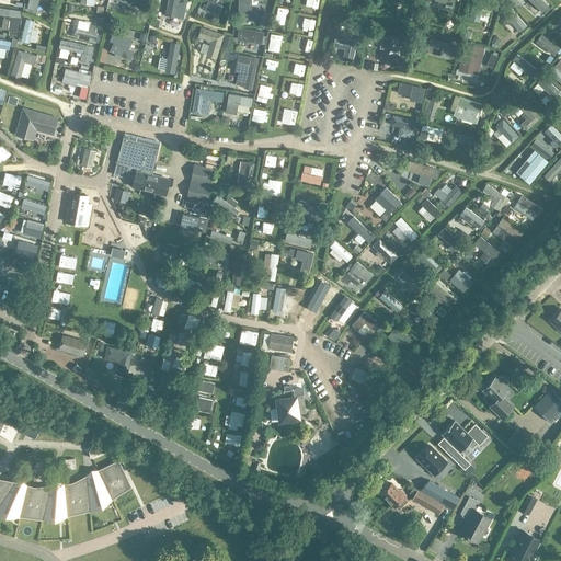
[(41,0),(32,0),(30,12),(37,14),(41,0)]
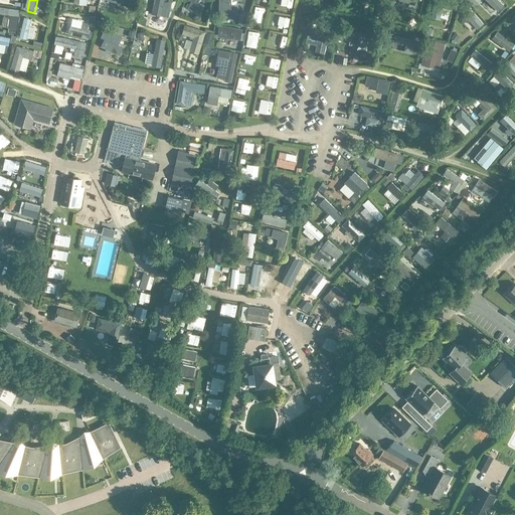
[(172,0),(169,0),(154,0),(152,14),(158,15),(168,18),(172,0)]
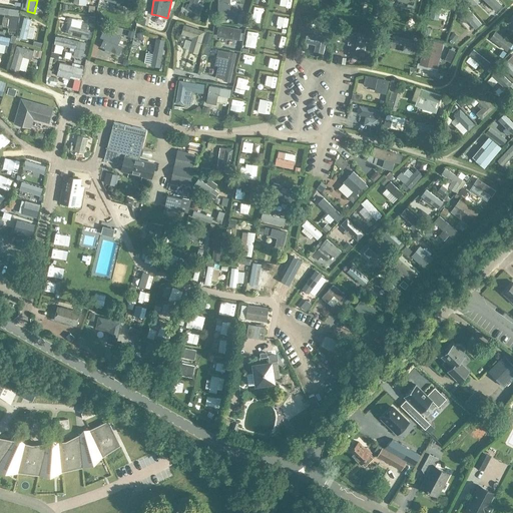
[(198,3),(198,0),(187,0),(190,1),(186,8),(194,12),(199,14),(203,5),(198,3)]
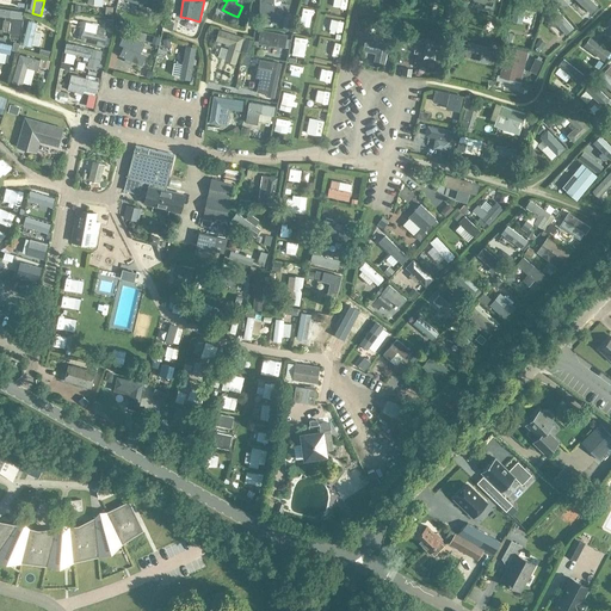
[(525,10),(536,12),(538,2),(528,0),(526,0),(528,0),(525,0),(517,0),(512,20),(522,23),(525,10)]
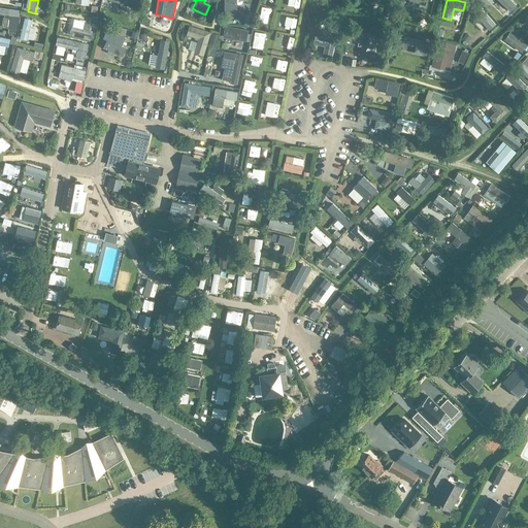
[(516,5),(510,0),(497,0),(509,12),(516,5)]
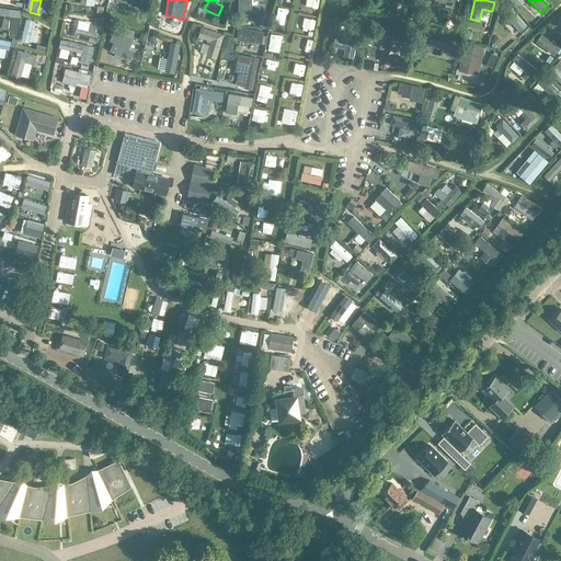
[(8,30),(10,31),(9,35),(16,36),(18,32),(19,32),(21,11),(0,8),(0,14),(4,15),(4,19),(9,19),(8,30)]
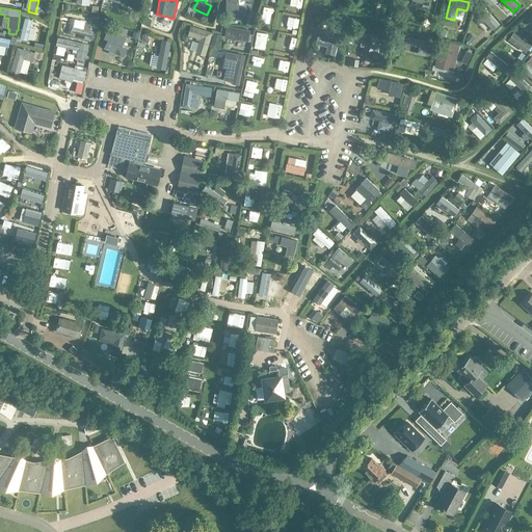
[(269,19),(270,9),(259,7),(258,17),(269,19)]
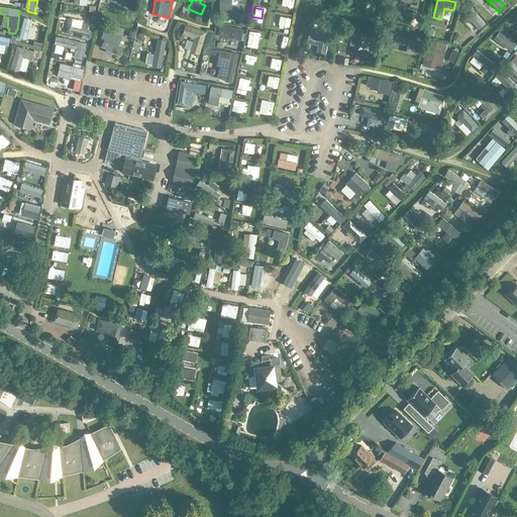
[(471,7),(464,12),(480,29),(486,23),(471,7)]
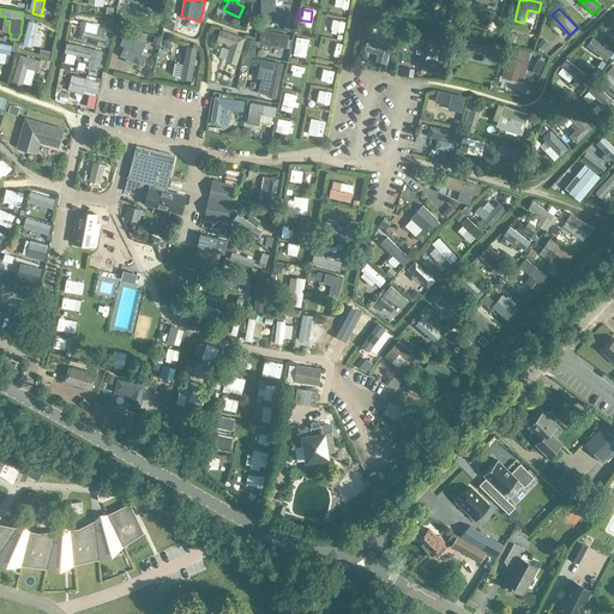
[(343,30),(343,19),(331,19),(331,30),(343,30)]
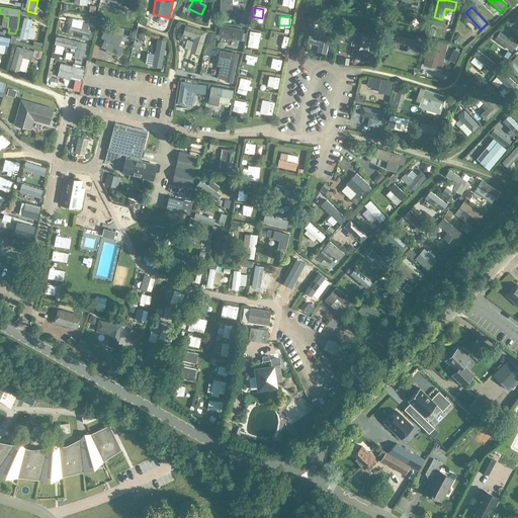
[(32,20),(24,18),(20,38),(28,40),(32,20)]
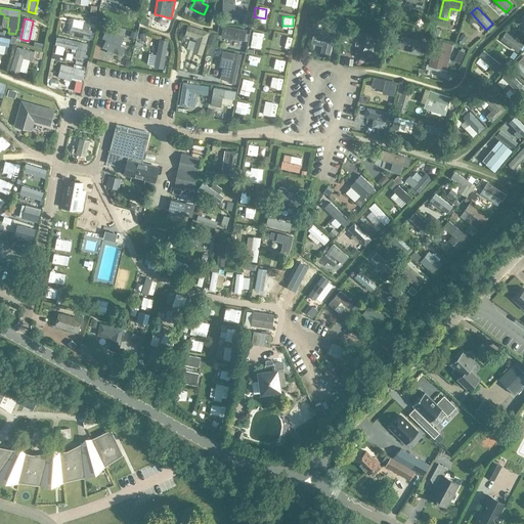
[(83,31),(78,30),(72,28),(70,36),(91,41),(93,33),(90,33),(92,26),(84,25),(83,31)]
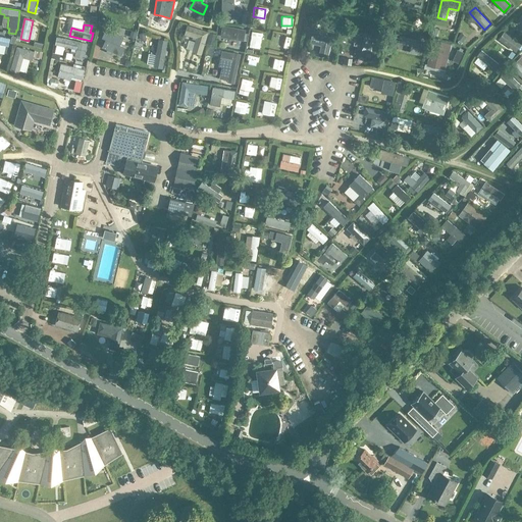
[(193,51),(194,52),(202,54),(209,32),(188,25),(185,35),(197,39),(193,51)]
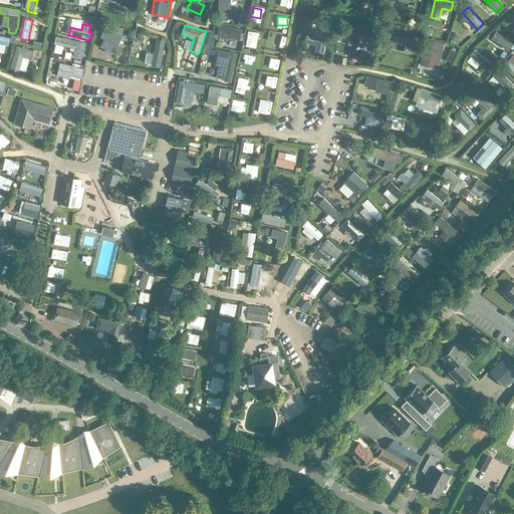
[(219,25),(217,35),(240,40),(242,29),(219,25)]
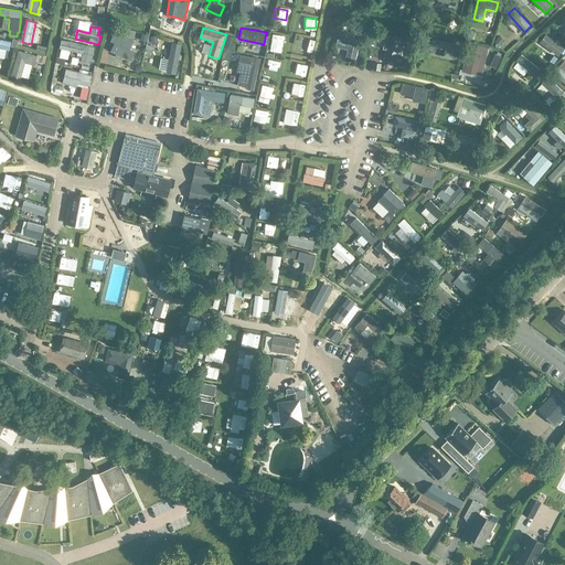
[(115,31),(110,41),(115,43),(110,52),(116,54),(115,56),(120,60),(121,56),(130,61),(135,52),(129,50),(135,40),(115,31)]
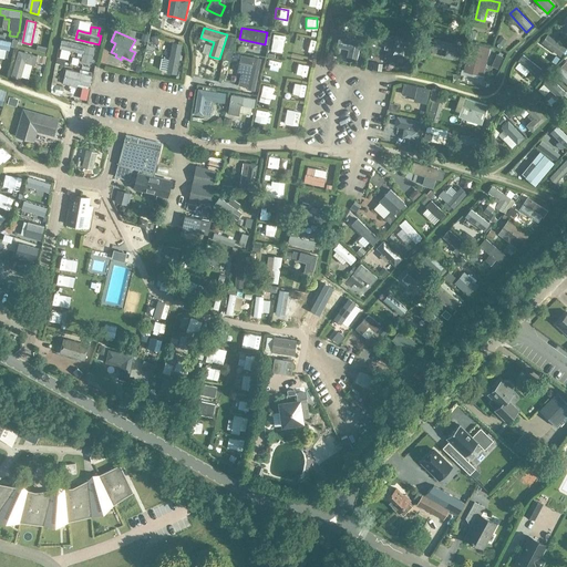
[(338,48),(349,51),(347,58),(357,60),(361,43),(356,41),(356,39),(349,38),(350,34),(344,33),(344,37),(340,35),(338,48)]
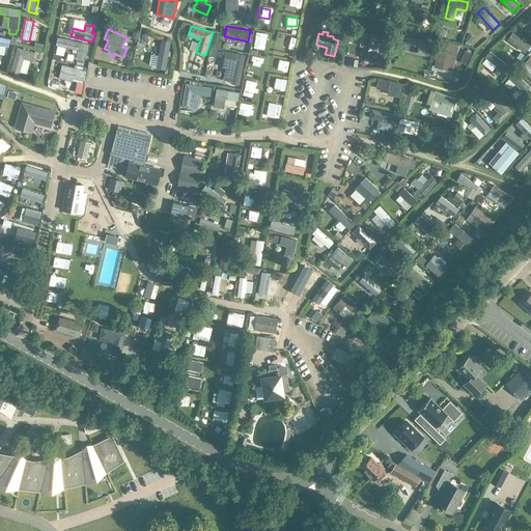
[(513,32),(507,39),(525,53),(530,45),(513,32)]
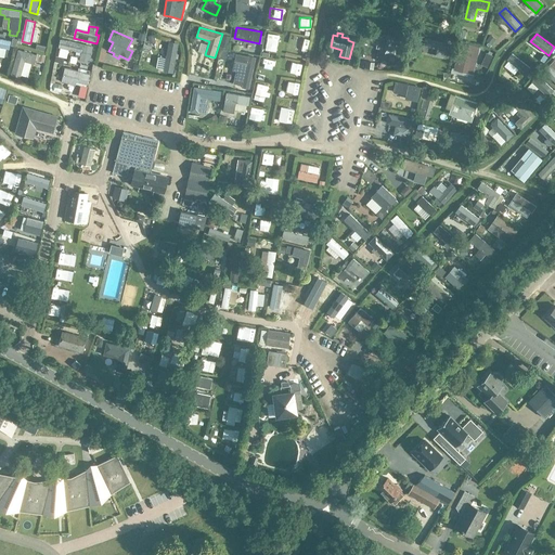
[(292,48),(305,50),(308,38),(295,35),(292,48)]
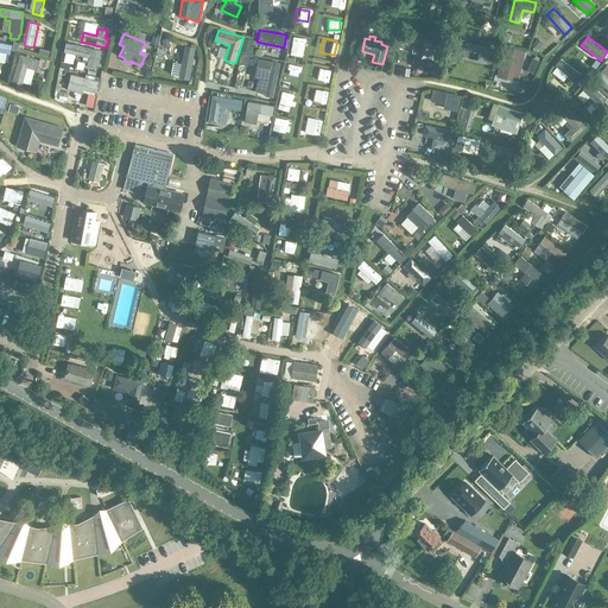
[(538,50),(543,43),(537,38),(532,45),(538,50)]
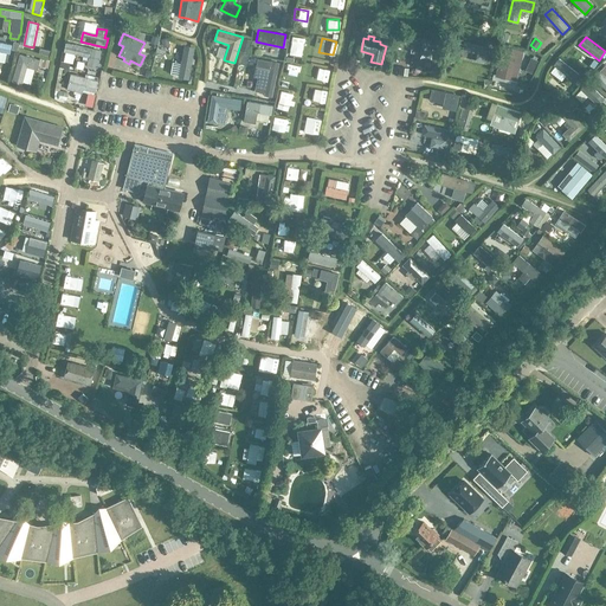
[(240,51),(247,53),(251,40),(244,39),(240,51)]
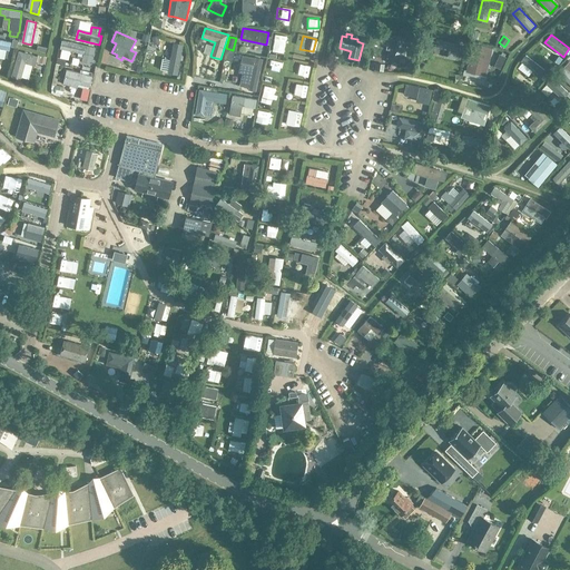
[(269,47),(281,48),(282,38),(271,37),(269,47)]
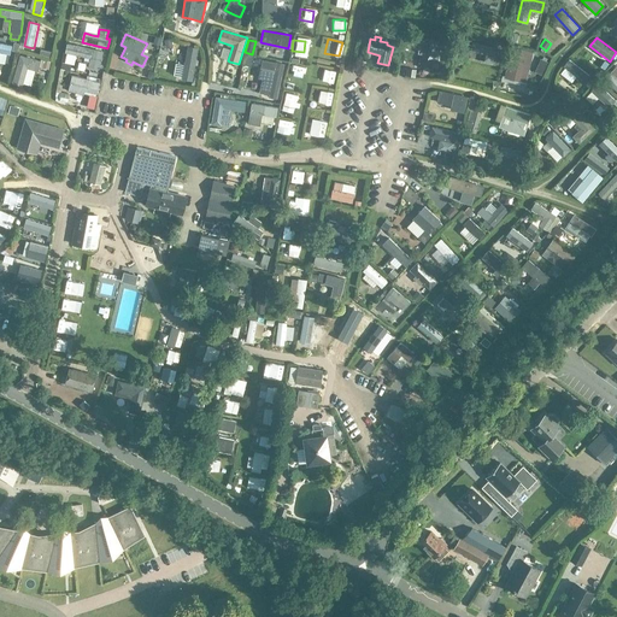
[(421,40),(418,54),(422,54),(421,64),(438,66),(442,43),(421,40)]
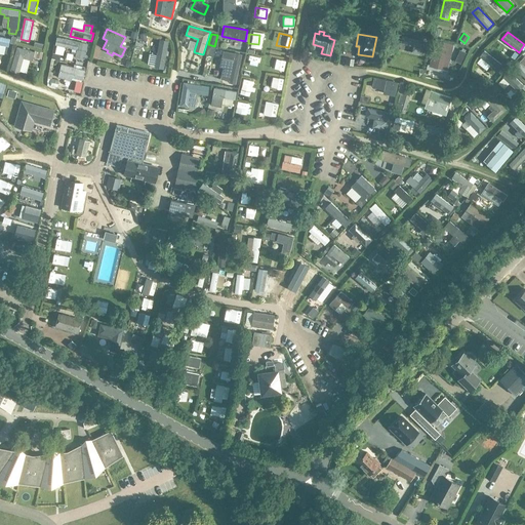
[(0,43),(6,45),(8,46),(10,39),(0,36),(0,43)]
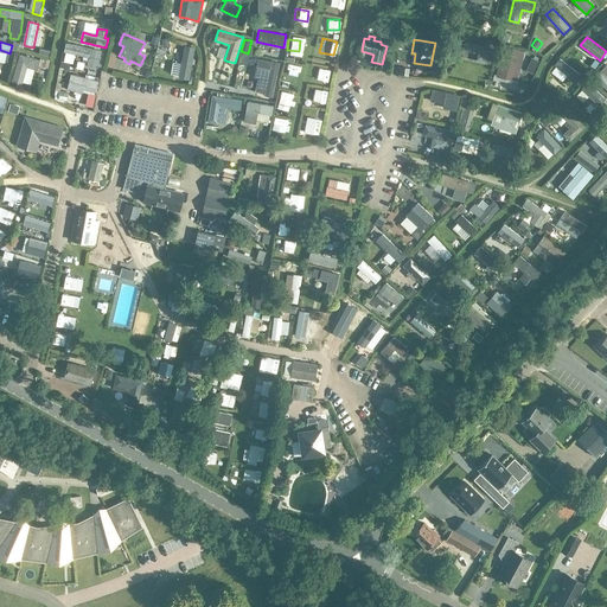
[(465,42),(462,49),(462,50),(478,53),(475,62),(486,64),(486,63),(490,49),(490,48),(465,42)]
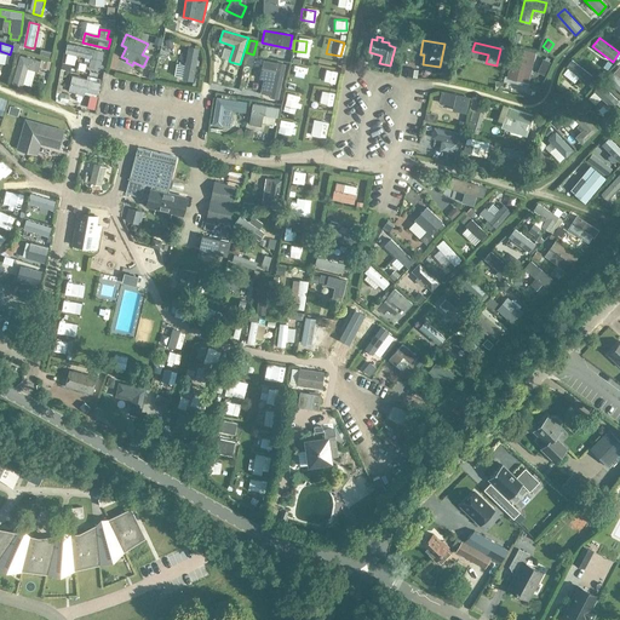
[(68,44),(67,52),(91,57),(89,67),(99,69),(104,51),(68,44)]
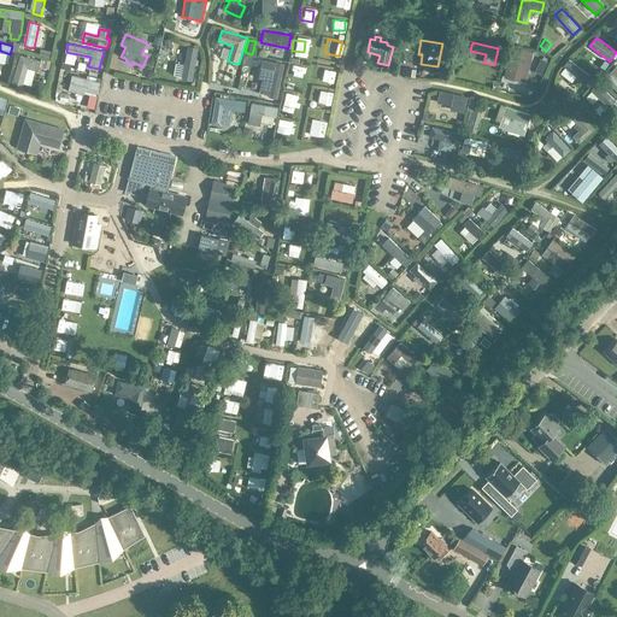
[(188,46),(182,76),(182,80),(192,81),(199,48),(188,46)]
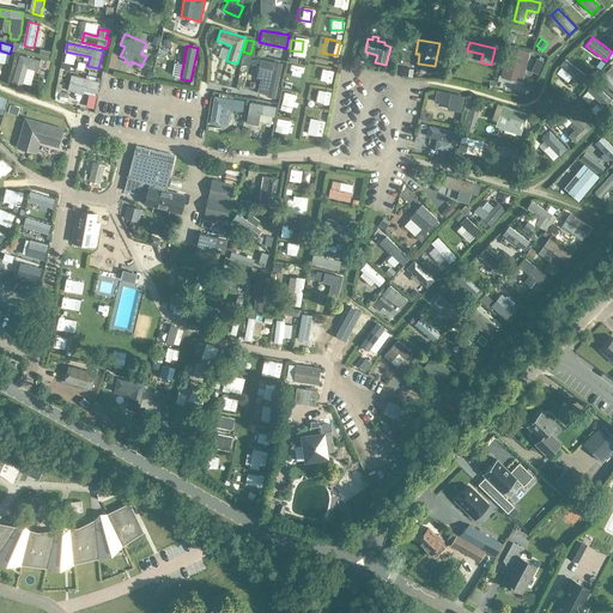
[(508,48),(501,77),(522,83),(529,53),(508,48)]
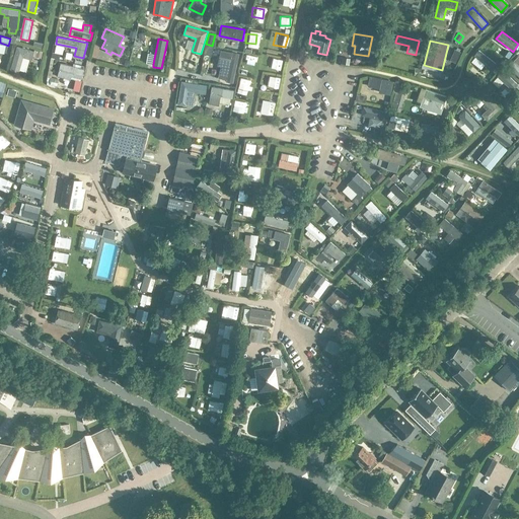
[(212,56),(214,47),(206,45),(204,55),(212,56)]
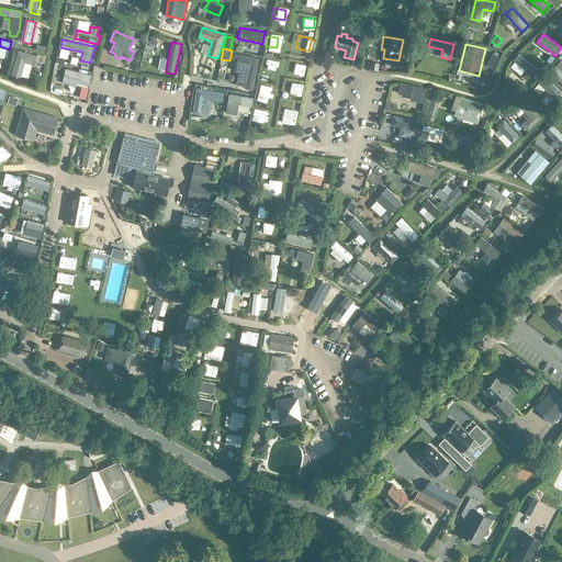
[(18,49),(12,70),(11,74),(21,76),(25,60),(34,64),(37,55),(18,49)]
